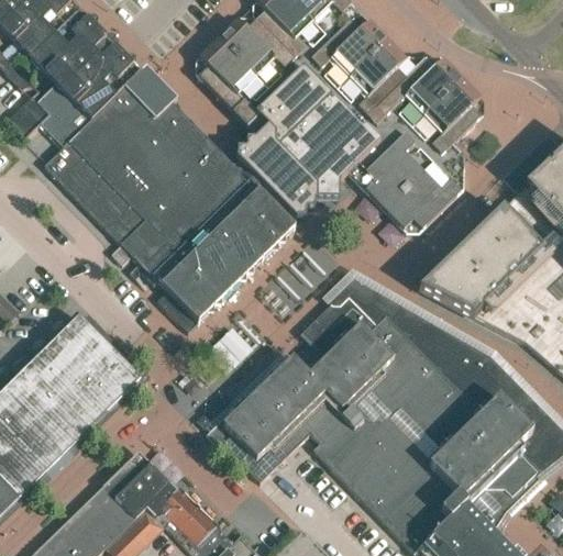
[(140,71),(69,0),(0,0),(0,68),(21,90),(24,89),(28,88),(31,89),(34,90),(36,92),(7,121),(24,139),(39,125),(62,148),(140,71)]
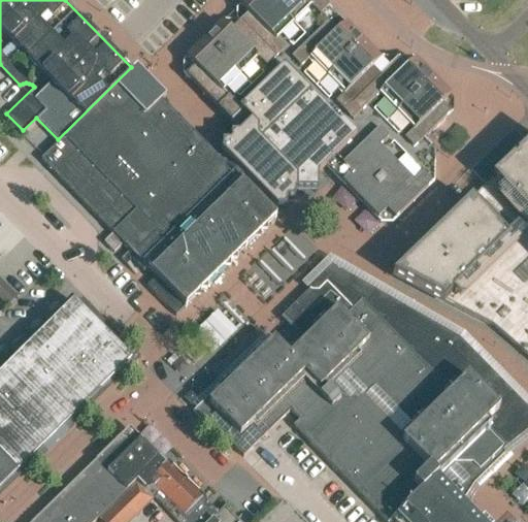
[(242,0),(185,57),(184,73),(238,129),(236,132),(229,132),(229,139),(228,139),(227,140),(221,140),(220,148),(219,149),(242,173),(238,177),(262,202),(271,211),(277,205),(285,205),(284,198),(285,197),(286,197),(293,197),(292,190),(294,188),(296,188),(316,189),(316,172),(325,163),(334,172),(380,220),(393,219),(433,180),(434,158),(434,150),(430,144),(423,137),(452,108),(453,96),(411,54),(377,53),(326,0),(242,0)]
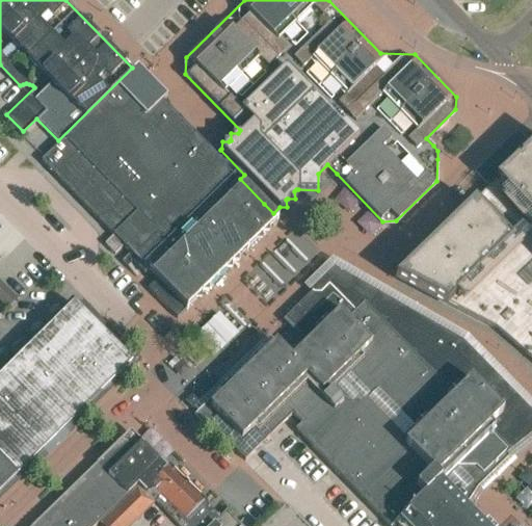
[(152,88),(132,68),(58,140),(40,159),(129,250),(121,258),(135,272),(143,264),(156,275),(147,285),(176,314),(185,306),(181,301),(271,213),(263,205),(264,204),(240,179),(244,175),(220,150),(213,143),(209,148),(165,103),(169,99),(156,84),(152,88)]
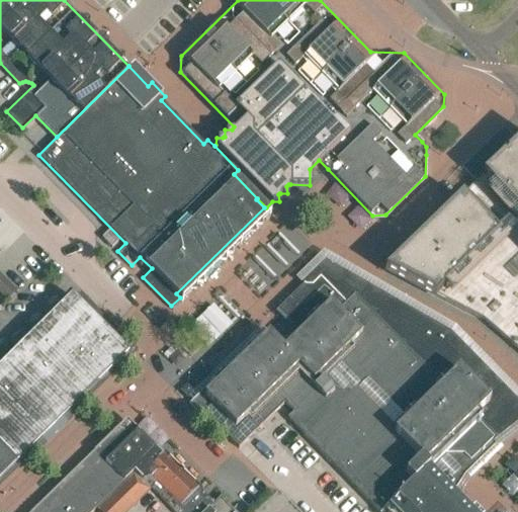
[(517,139),(478,179),(477,180),(475,181),(386,267),(483,317),(517,347),(517,139)]
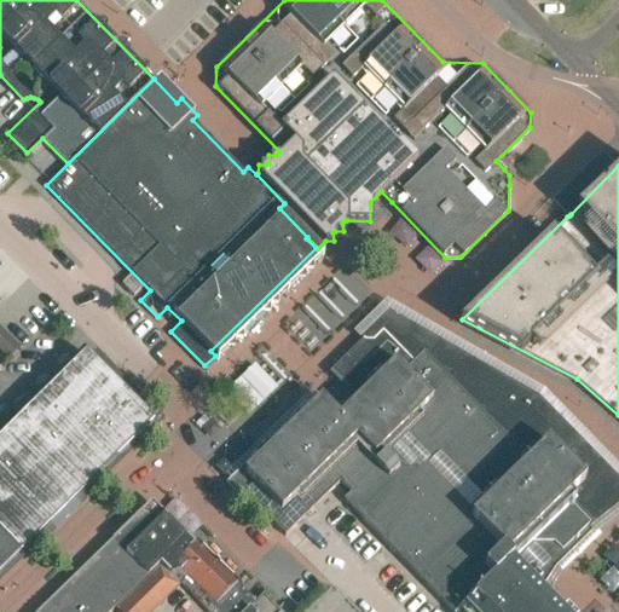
[(556,542),(562,549),(590,524),(593,526),(618,503),(618,473),(541,393),(387,305),(358,334),(363,339),(331,368),(340,376),(342,379),(357,394),(345,408),(348,411),(343,417),(320,394),(233,480),(244,490),(249,495),(285,532),(340,479),(351,490),(345,496),(457,611),(559,611),(530,581),(530,570),(518,556),(515,556),(513,555),(504,546),(510,552),(519,543),(524,540),(527,543),(532,538),(556,542)]
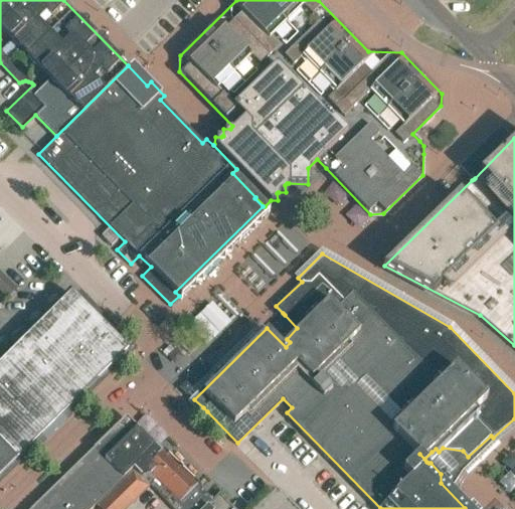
[(0,289),(6,295),(16,286),(0,269),(0,289)]
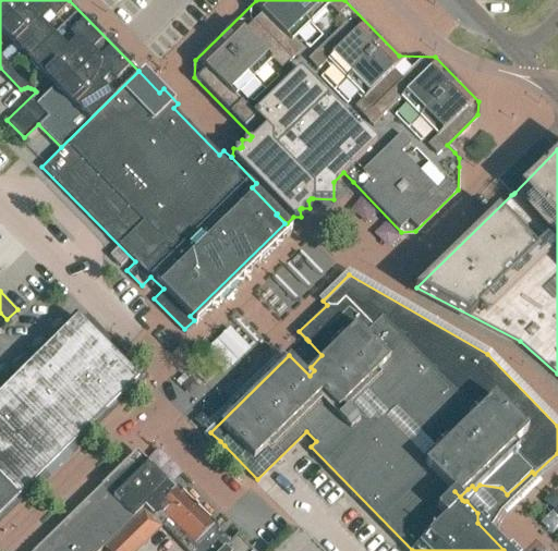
[(77,318),(0,394),(0,507),(134,377),(77,318)]
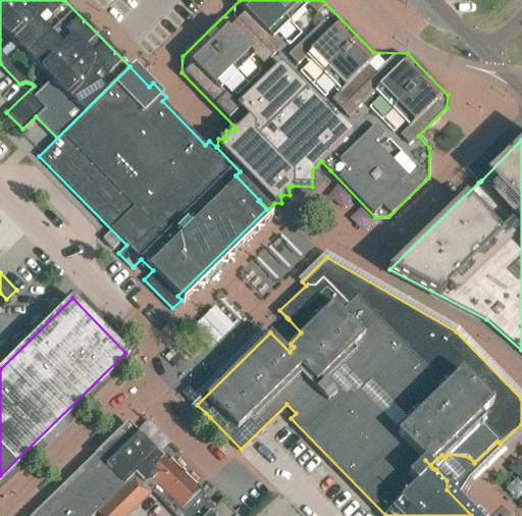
[(0,364),(11,354),(3,346),(0,349),(0,364)]
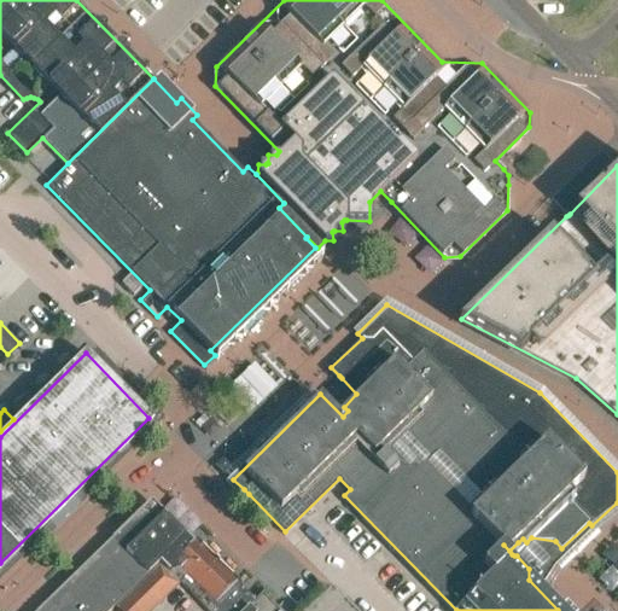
[(145,502),(33,610),(108,610),(161,559),(190,589),(197,581),(174,558),(194,539),(159,504),(157,506),(146,505),(145,502)]
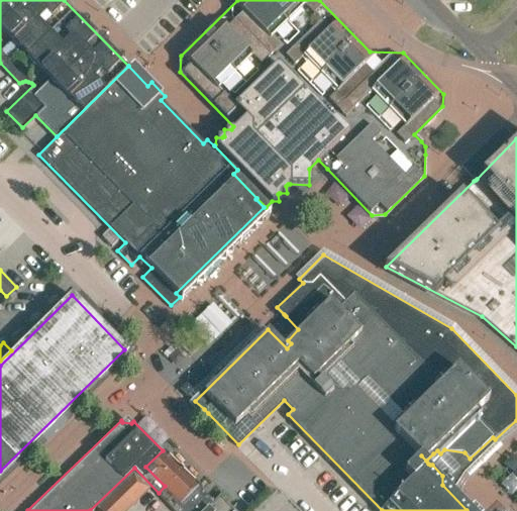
[(165,486),(159,493),(176,510),(200,510),(207,504),(213,499),(164,449),(163,450),(145,467),(165,486)]
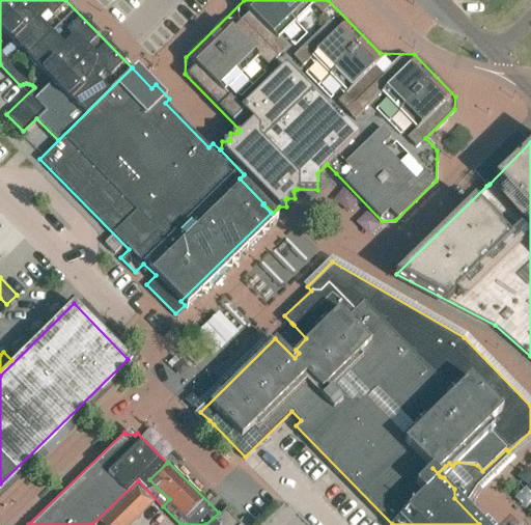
[(106,524),(126,524),(152,498),(138,484),(102,520),(106,524)]
